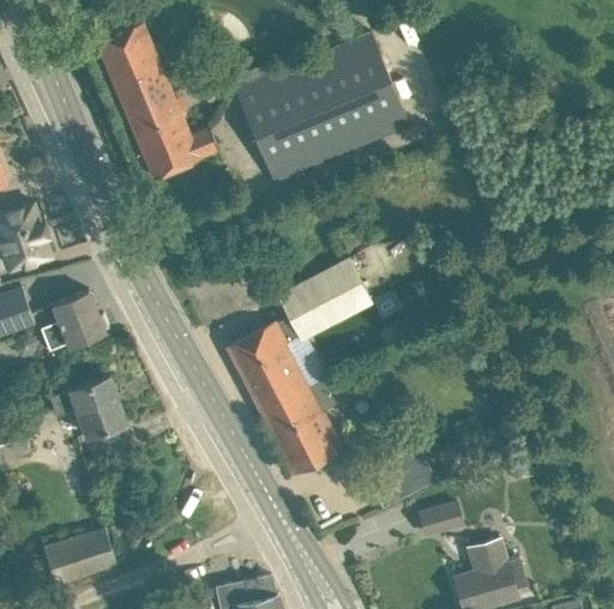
[(192,137),(144,22),(96,42),(154,179),(202,160),(200,157),(218,150),(210,130),(192,137)]
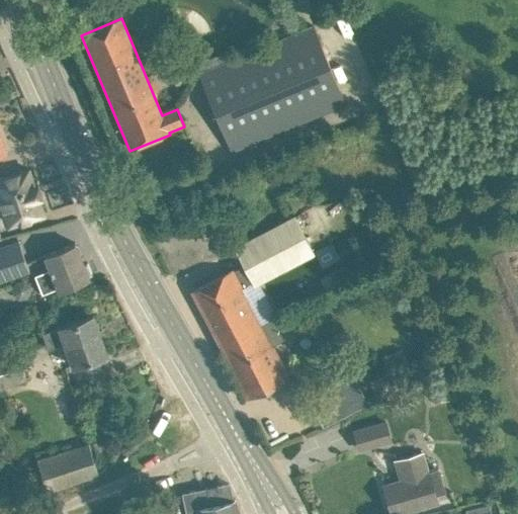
[(232,154),(345,106),(313,28),(199,77),(232,154)]
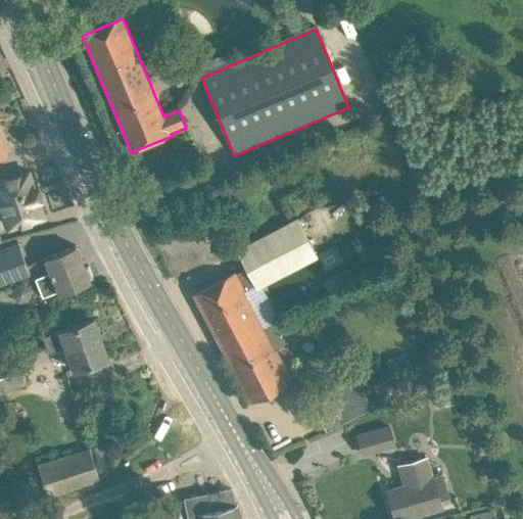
[(8,231),(44,220),(38,202),(42,201),(39,189),(35,191),(29,174),(0,183),(0,205),(4,219),(0,219),(0,231),(7,230),(8,231)]
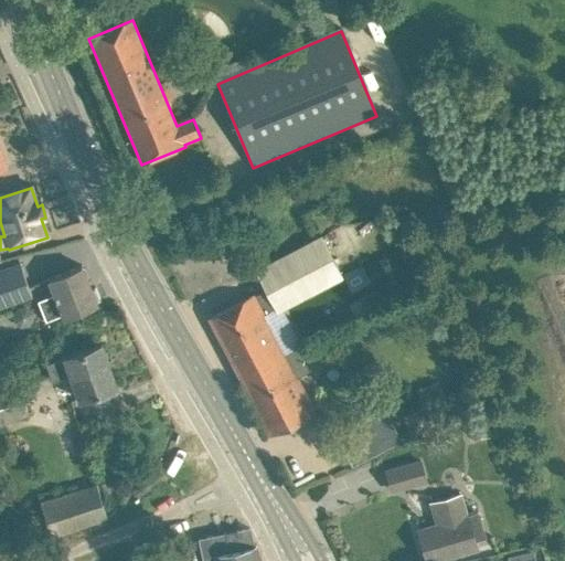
[(233,234),(180,257),(194,289),(211,283),(215,293),(334,231),(324,214),(316,219),(298,229),(264,245),(252,220),(231,230),(233,234)]
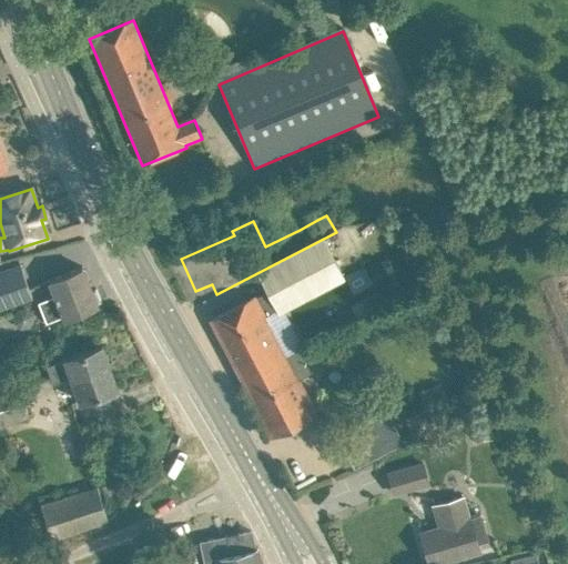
[(231,312),(211,322),(242,381),(284,360),(263,319),(277,312),(279,314),(342,281),(321,241),(256,274),(266,293),(231,312)]
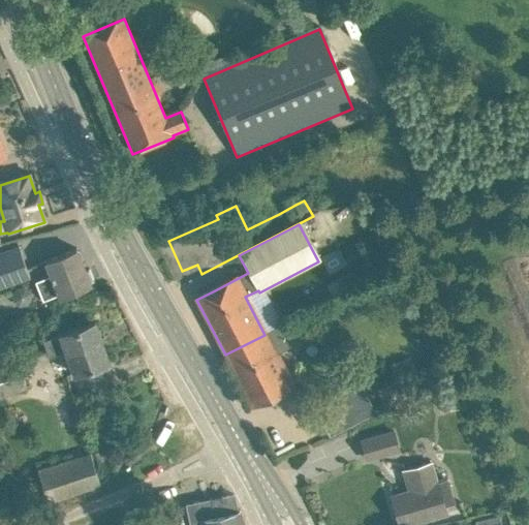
[(0,290),(31,278),(19,247),(0,254),(0,290)]
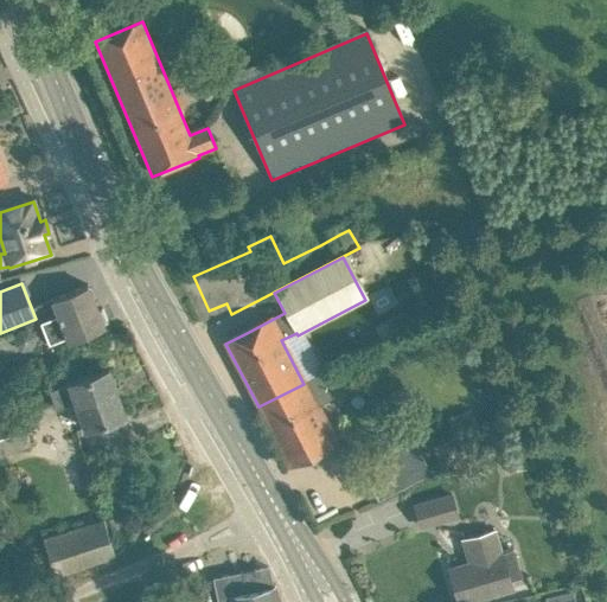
[(98,313),(88,288),(52,302),(61,320),(39,328),(49,351),(69,343),(69,344),(104,330),(103,327),(108,325),(102,312),(98,313)]
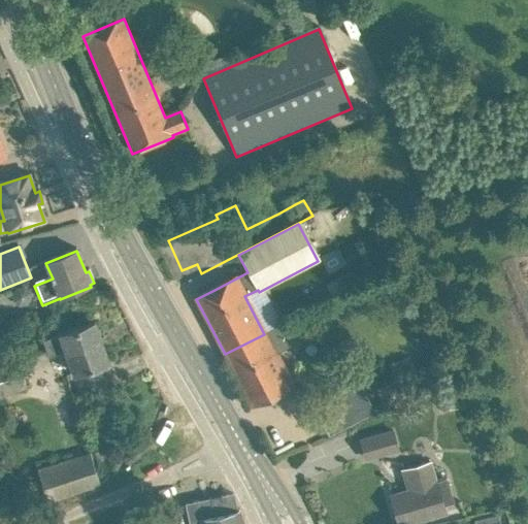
[(108,364),(95,324),(43,342),(48,359),(67,353),(75,375),(108,364)]
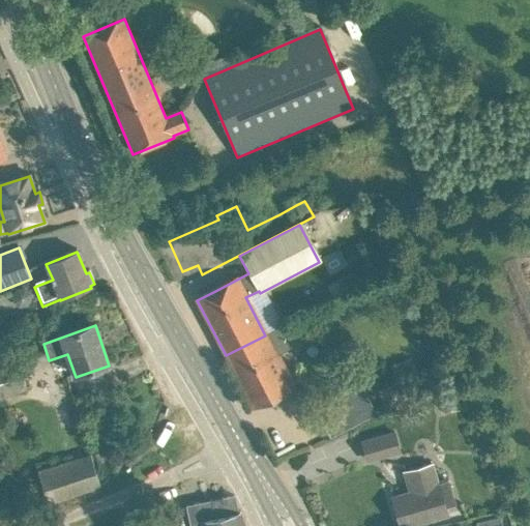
[(265,335),(226,355),(254,408),(272,399),(293,387),(277,357),(265,335)]
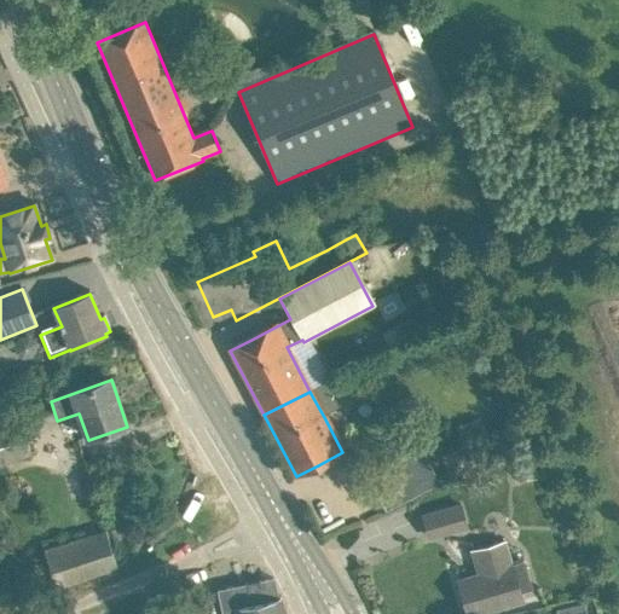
[(0,467),(30,457),(19,423),(0,428),(0,467)]
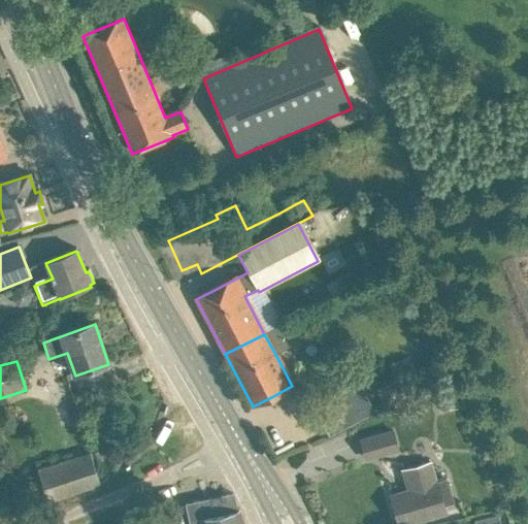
[(369,416),(355,387),(343,393),(359,422),(369,416)]
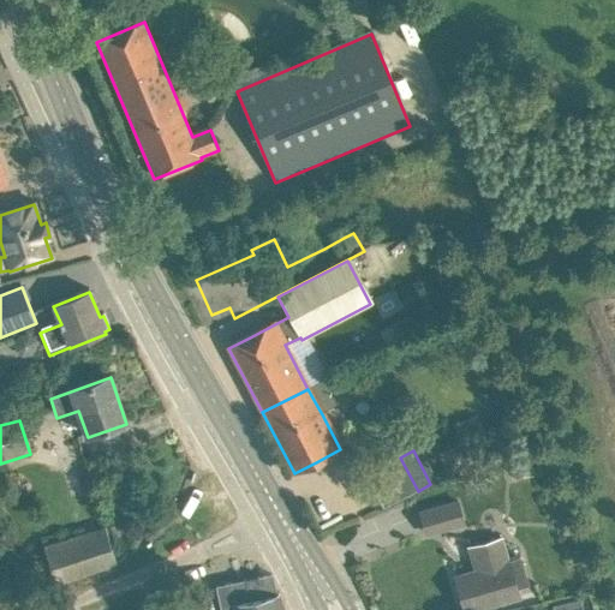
[(425,536),(465,525),(459,503),(419,515),(425,536)]
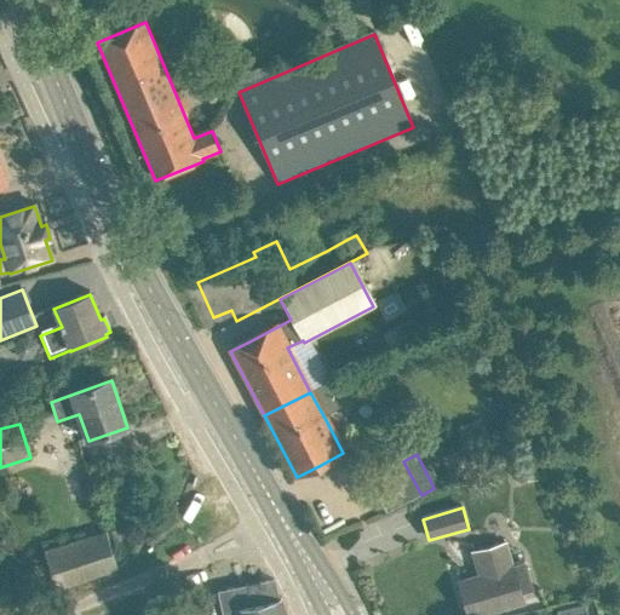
[(56,591),(118,572),(105,534),(44,553),(56,591)]
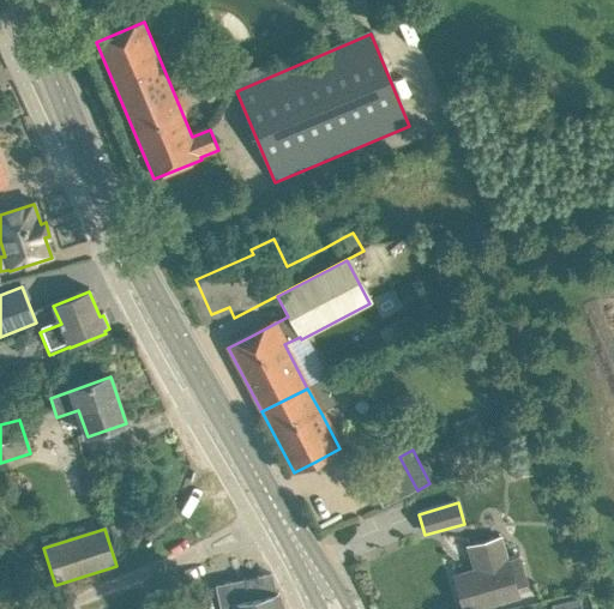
[(507,564),(501,540),(468,549),(475,573),(455,578),(463,608),(485,608),(518,600),(516,591),(528,588),(521,560),(507,564)]
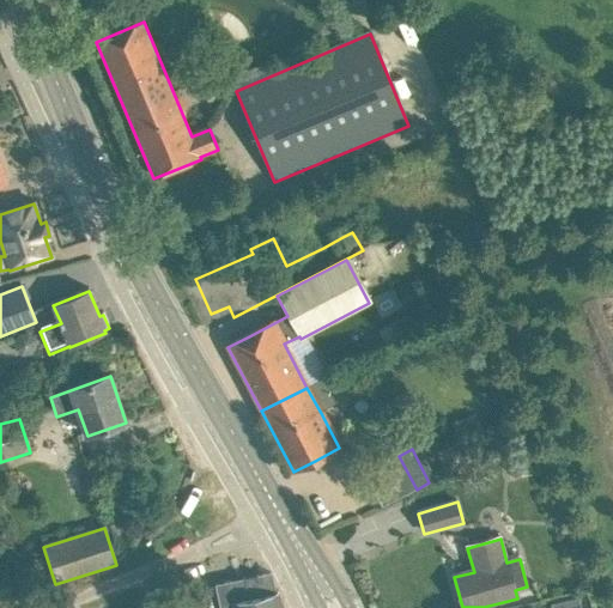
[(283,607),(278,595),(275,595),(273,595),(232,605),(231,606),(228,607),(283,607)]
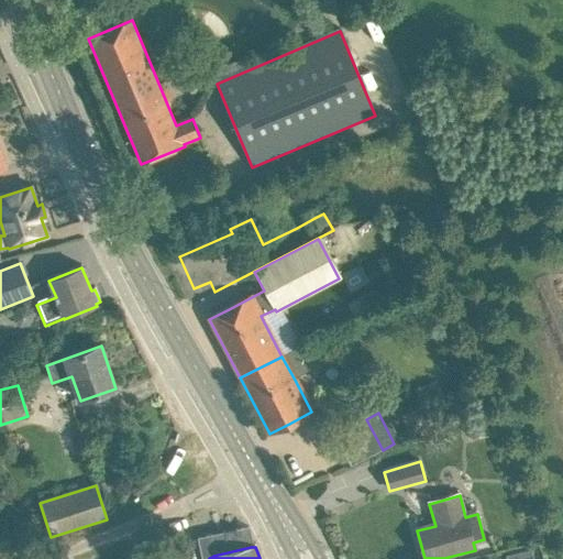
[(532,558),(531,549),(505,556),(505,558),(532,558)]
